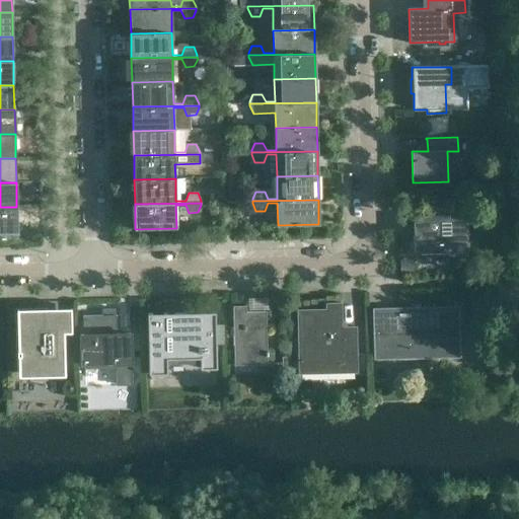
[(0,232),(17,232),(16,207),(0,207),(0,232)]
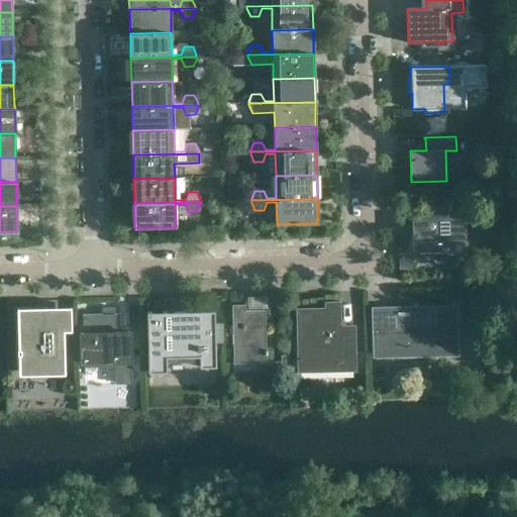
[(449,250),(449,221),(457,221),(457,207),(428,208),(428,220),(412,221),(413,251),(449,250)]
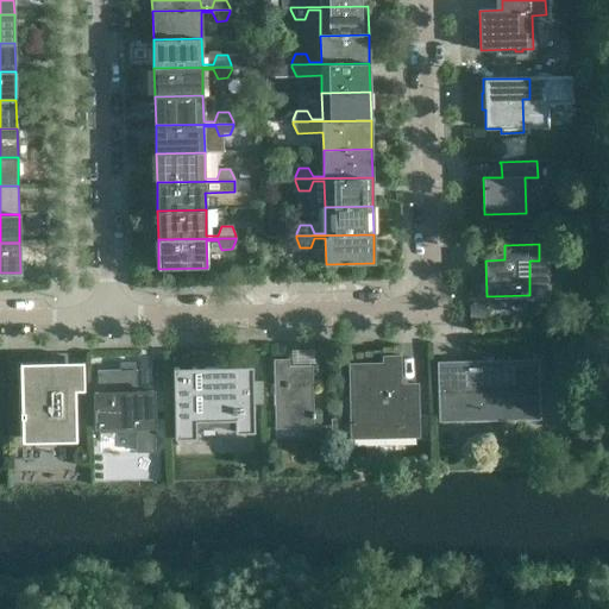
[(296,349),(295,360),(318,362),(318,350),(296,349)]
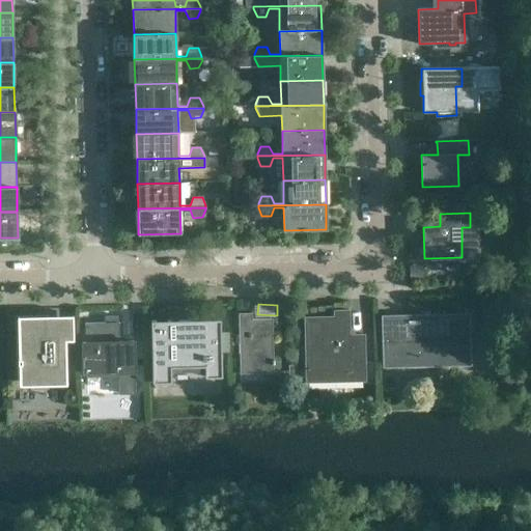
[(365,381),(364,335),(350,335),(348,310),(334,311),(334,317),(304,317),(306,383),(365,381)]
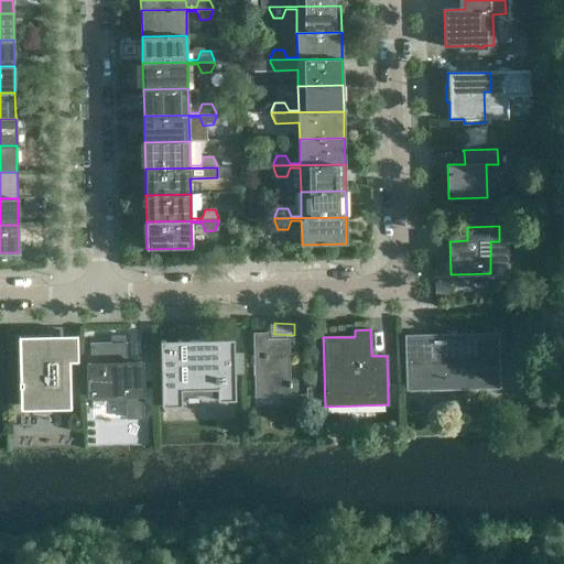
[(291,397),(289,339),(267,339),(267,333),(253,333),(256,398),(291,397)]
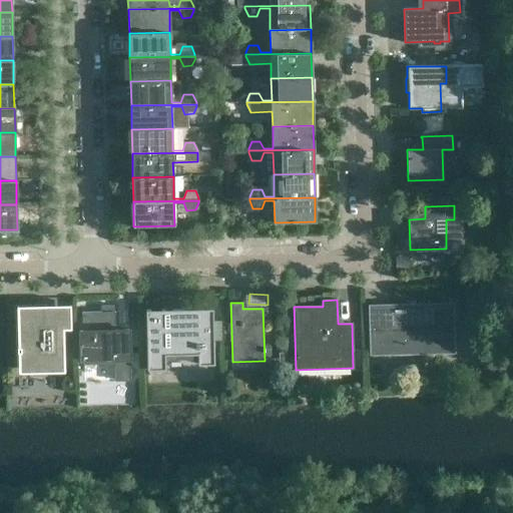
[(454,353),(453,304),(369,306),(370,355),(454,353)]
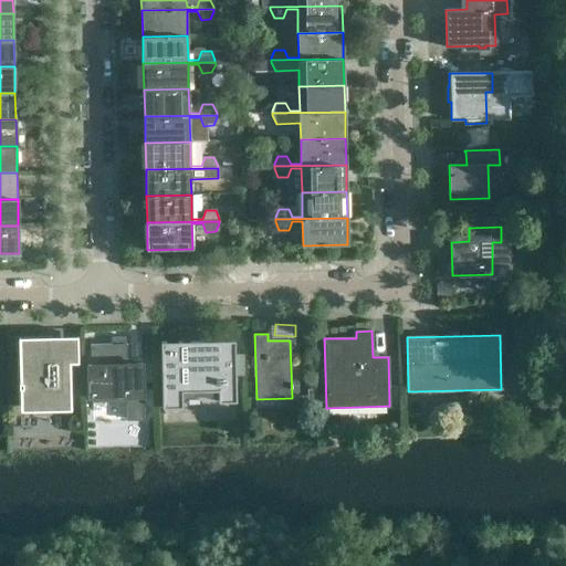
[(220,376),(219,342),(180,343),(180,336),(161,336),(163,397),(181,396),(181,386),(221,385),(221,376),(220,376)]
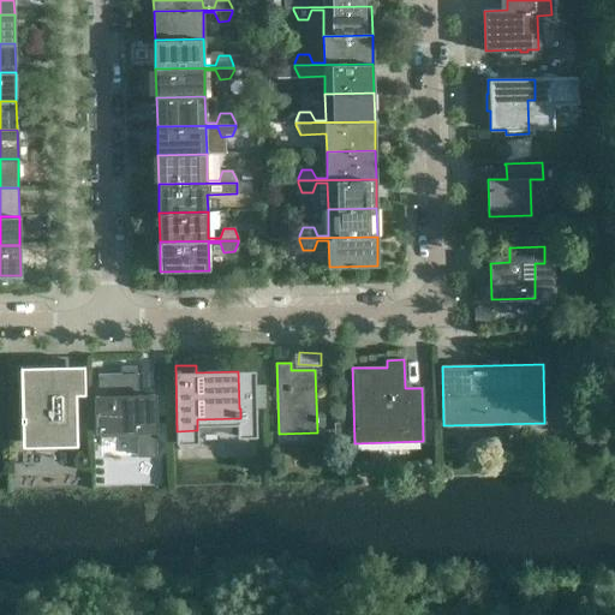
[(137,374),(137,366),(120,368),(121,375),(99,375),(99,396),(95,396),(96,433),(100,433),(100,437),(138,436),(138,431),(155,431),(155,395),(138,396),(138,374),(137,374)]
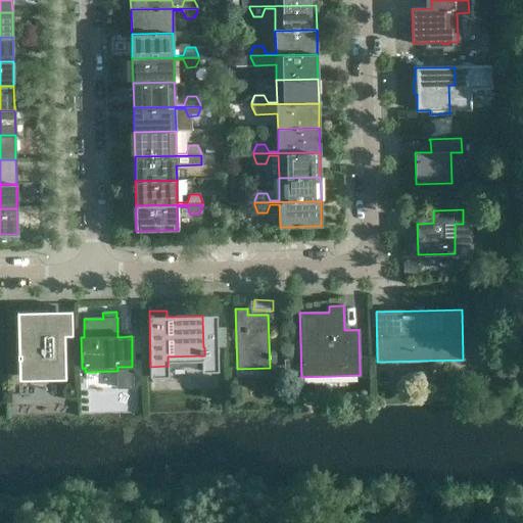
[(65,371),(65,336),(73,336),(72,313),(45,314),(45,320),(17,321),(18,372),(65,371)]
